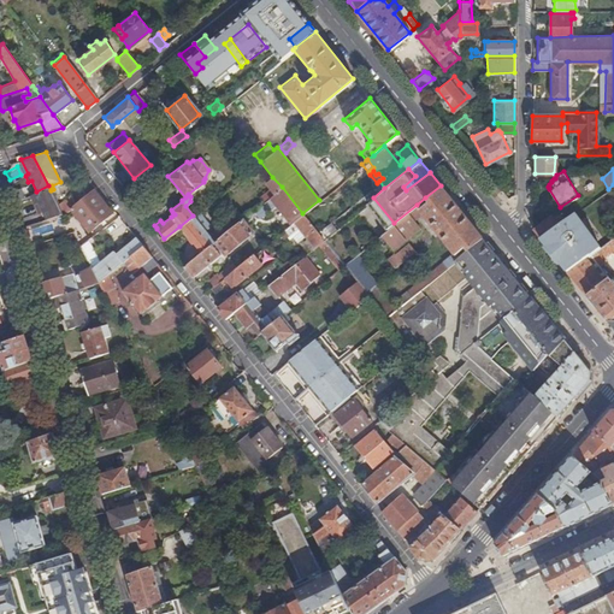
[(282,187),(272,177),(265,183),(269,188),(273,194),(282,187)]
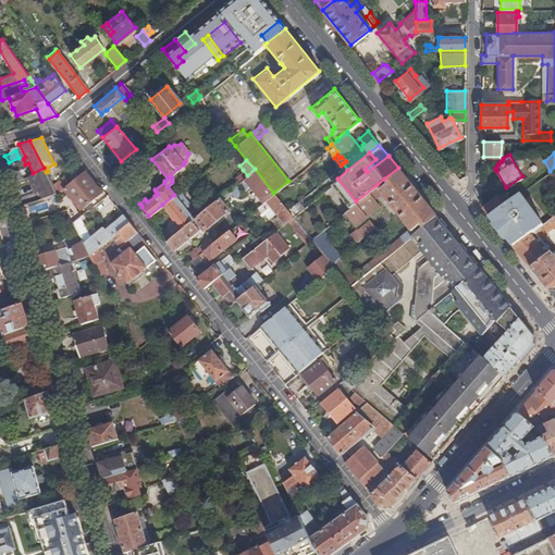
[(12,171),(14,179),(27,175),(25,167),(12,171)]
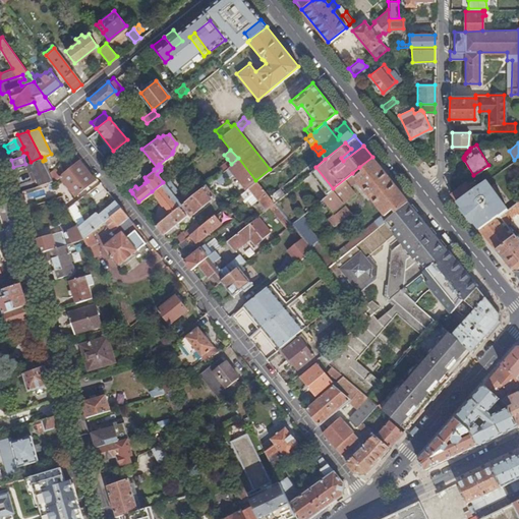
[(41,157),(31,162),(25,164),(29,172),(33,170),(36,177),(39,184),(52,180),(48,172),(43,161),(41,157)]
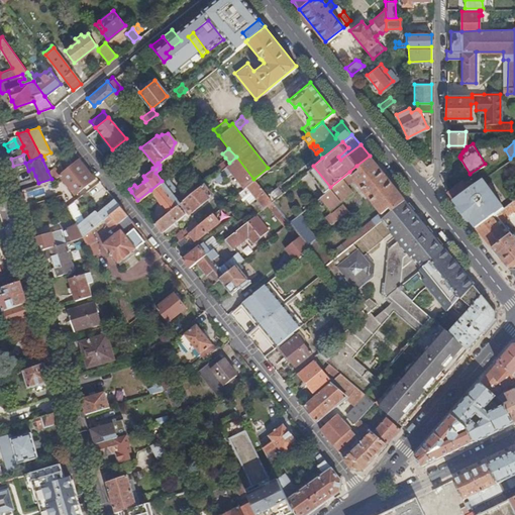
[(349,172),(330,187),(317,198),(319,199),(320,198),(329,208),(351,190),(345,184),(352,178),(357,184),(358,183),(362,187),(361,188),(371,201),(373,200),(377,204),(375,205),(380,211),(340,241),(344,247),(352,240),(382,217),(384,216),(380,212),(388,206),(391,210),(402,202),(404,199),(370,156),(356,166),(358,169),(351,174),(349,172)]
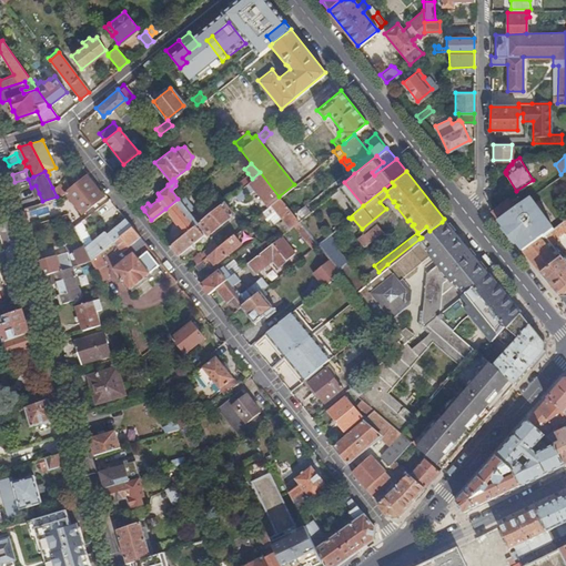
[(270,203),(279,196),(260,172),(252,179),(242,187),(245,191),(255,184),(270,203)]
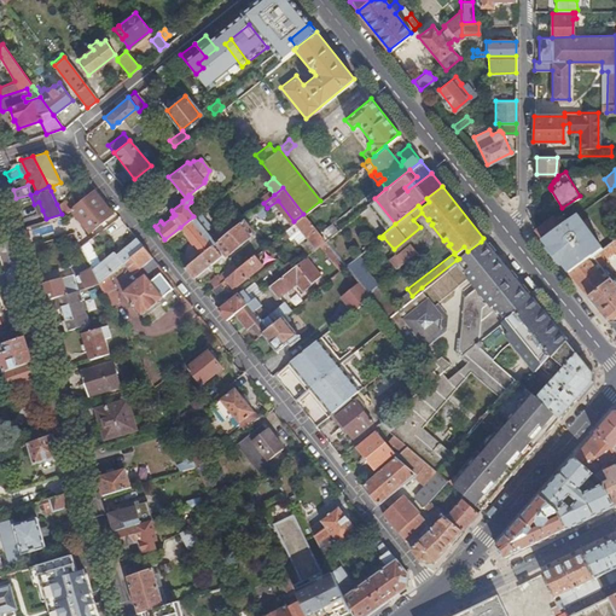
[(111,213),(93,189),(75,204),(69,208),(88,232),(111,213)]
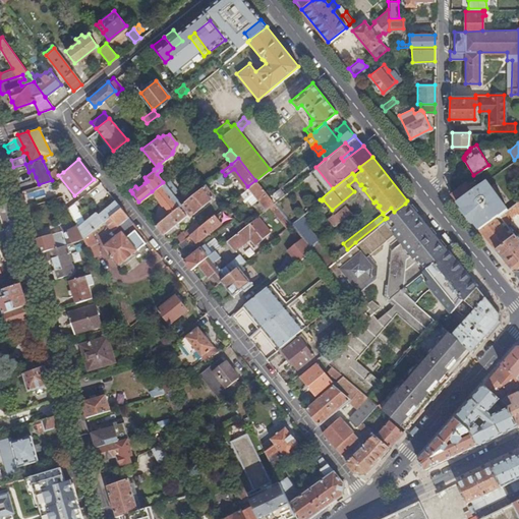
[(231,164),(227,159),(218,166),(222,171),(231,164)]
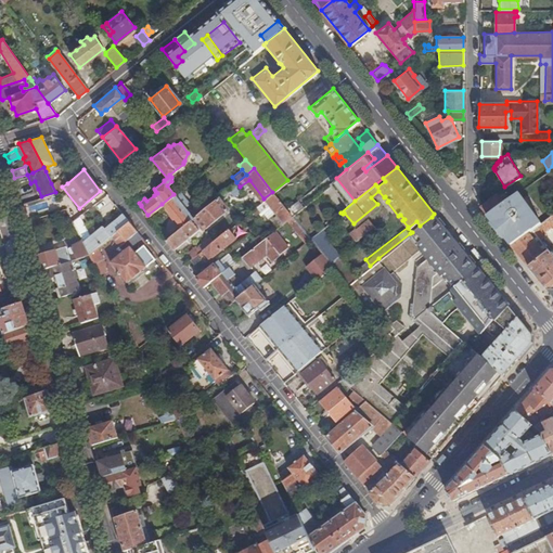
[(51,183),(55,192),(62,187),(67,183),(62,176),(51,183)]
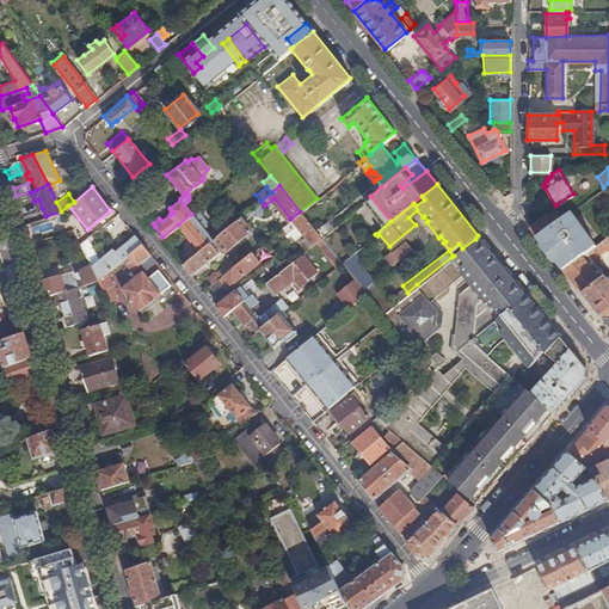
[(264,205),(260,201),(252,208),(256,213),(264,205)]
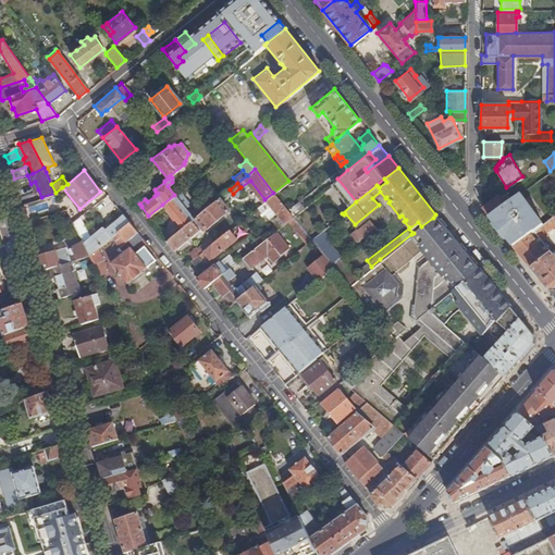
[(542,222),(519,190),(510,198),(488,214),(512,245),(529,233),(533,230),(542,222)]
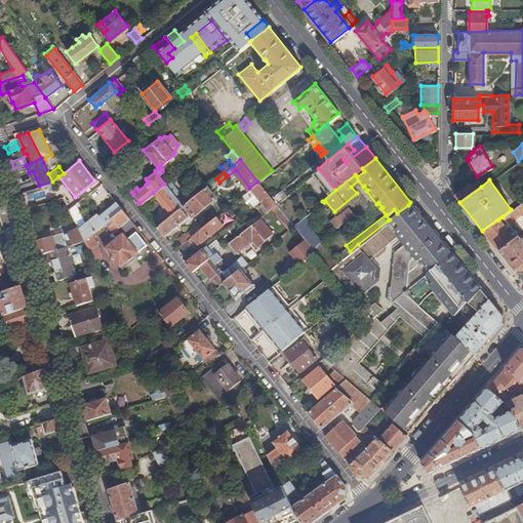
[(153,193),(170,215),(179,208),(183,205),(189,200),(187,199),(180,204),(174,196),(178,192),(168,180),(164,184),(153,193)]
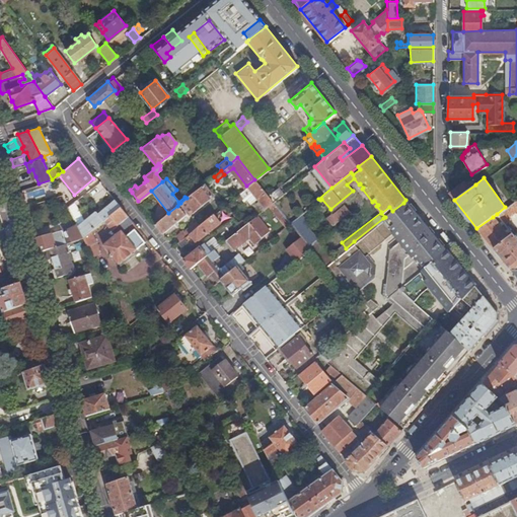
[(267,194),(254,179),(246,186),(234,195),(238,199),(240,198),(242,201),(245,198),(248,203),(256,198),(264,207),(267,205),(272,201),(267,194)]
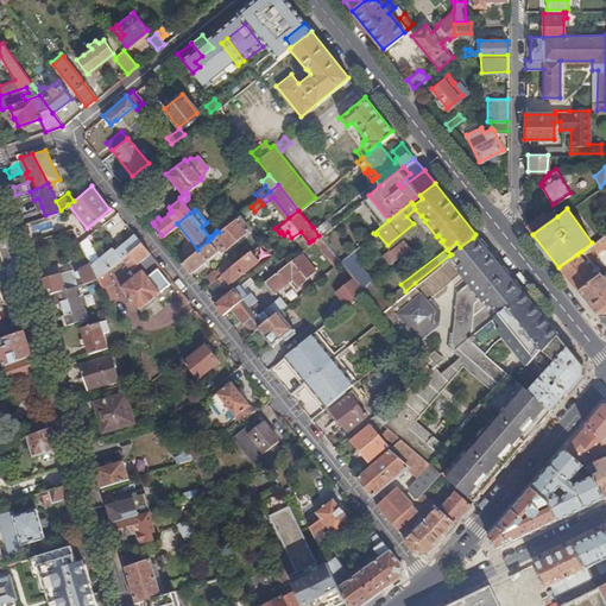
[(532,234),(557,216),(553,210),(547,215),(543,210),(524,225),(532,234)]
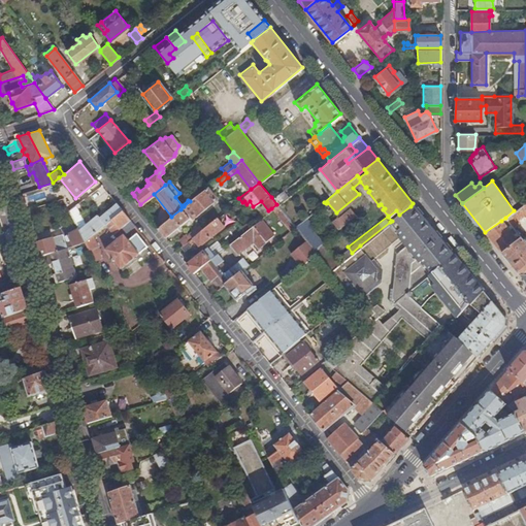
[(190,201),(184,206),(192,218),(216,198),(207,188),(190,201)]
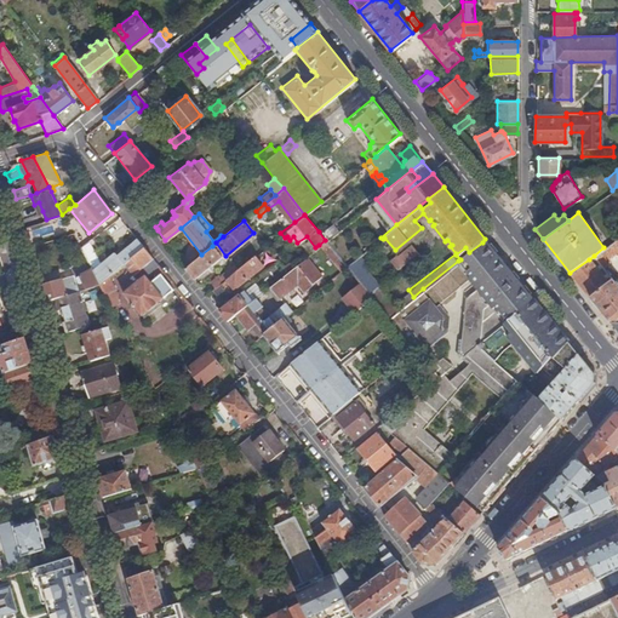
[(331,222),(319,232),(325,240),(337,229),(331,222)]
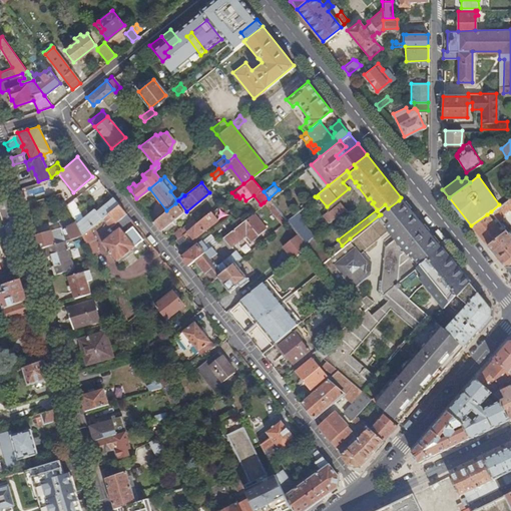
[(25,193),(41,190),(40,184),(24,187),(25,193)]
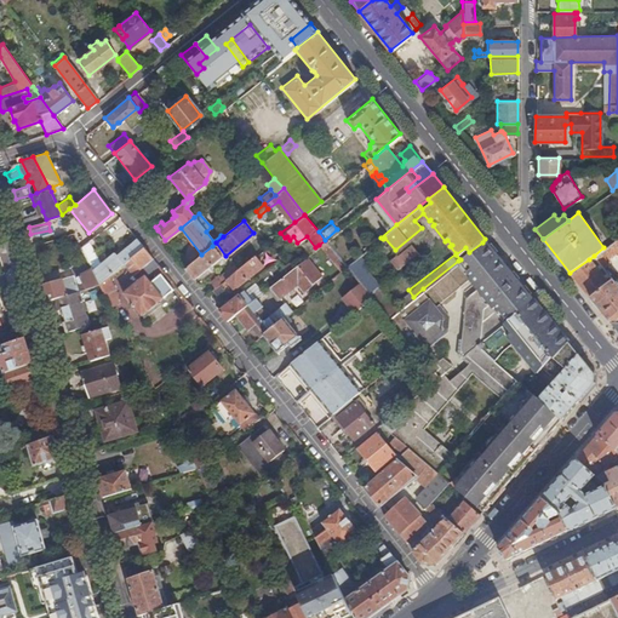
[(107,225),(81,245),(87,253),(113,234),(107,225)]
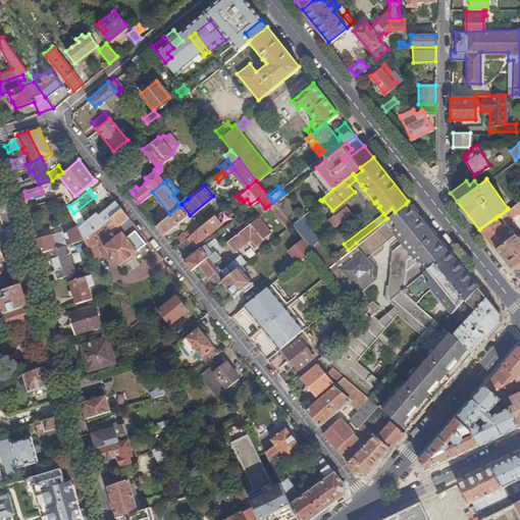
[(519,199),(508,208),(500,215),(506,222),(513,218),(511,216),(517,212),(519,213),(519,199)]
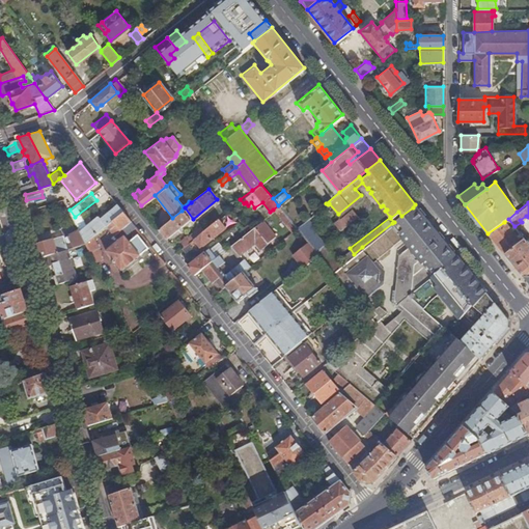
[(122,212),(117,204),(107,213),(100,219),(98,216),(78,231),(84,243),(88,240),(92,235),(105,226),(122,212)]
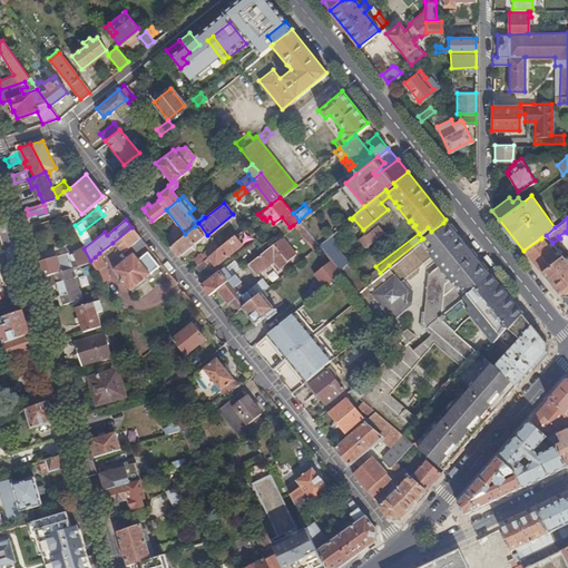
[(460,237),(446,219),(443,223),(453,234),(431,253),(429,254),(433,258),(437,263),(460,244),(480,268),(487,271),(460,237)]
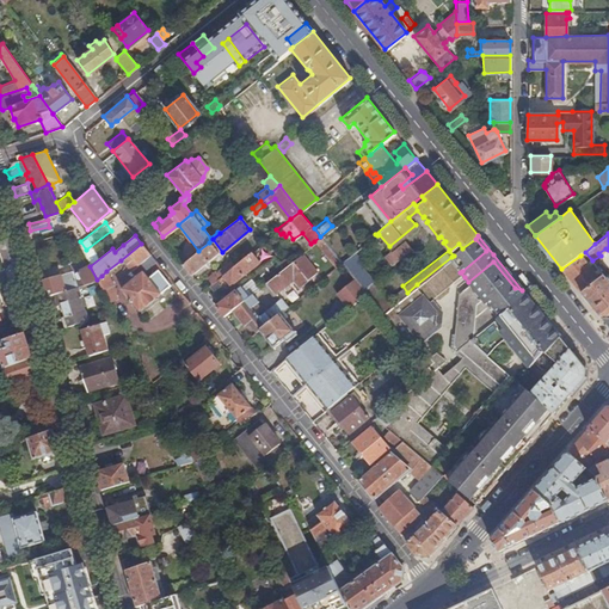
[(486,251),(475,239),(462,248),(454,256),(451,257),(462,271),(486,251)]
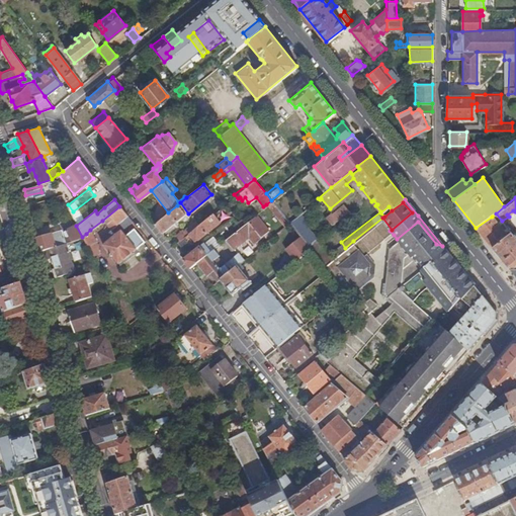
[(330,212),(326,216),(332,224),(348,210),(342,203),(331,212),(330,212)]
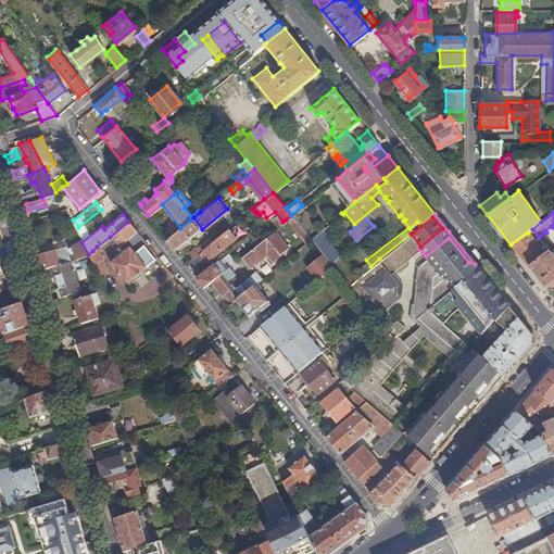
[(104,229),(112,223),(109,219),(102,226),(104,229)]
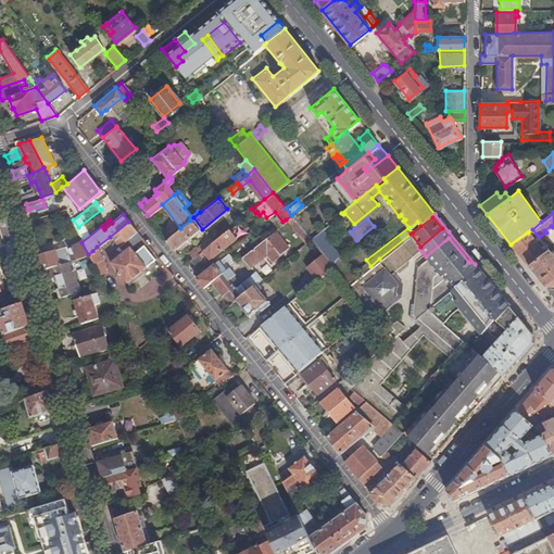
[(310,238),(294,219),(289,223),(304,242),(310,238)]
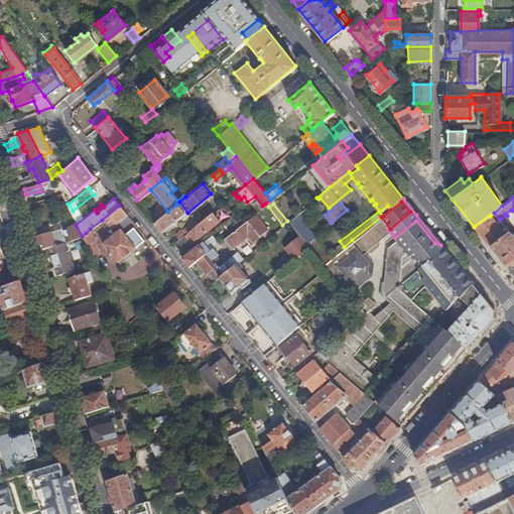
[(167,212),(153,223),(160,232),(182,213),(176,205),(167,212)]
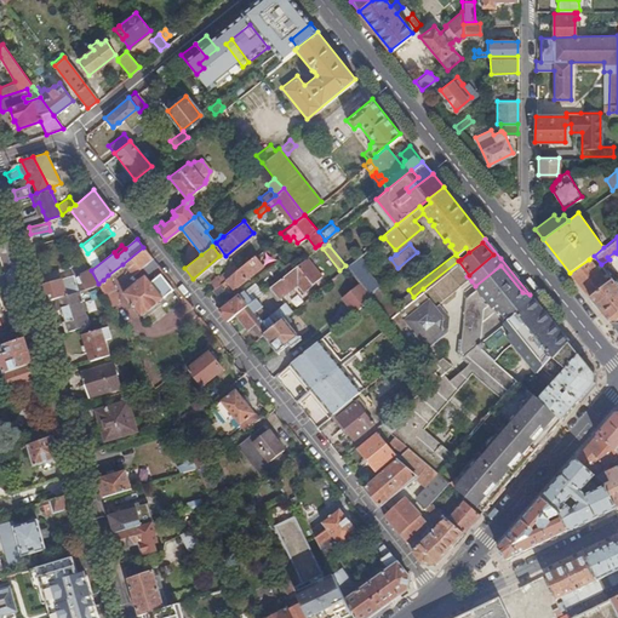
[(152,258),(143,247),(122,264),(130,275),(142,265),(152,258)]
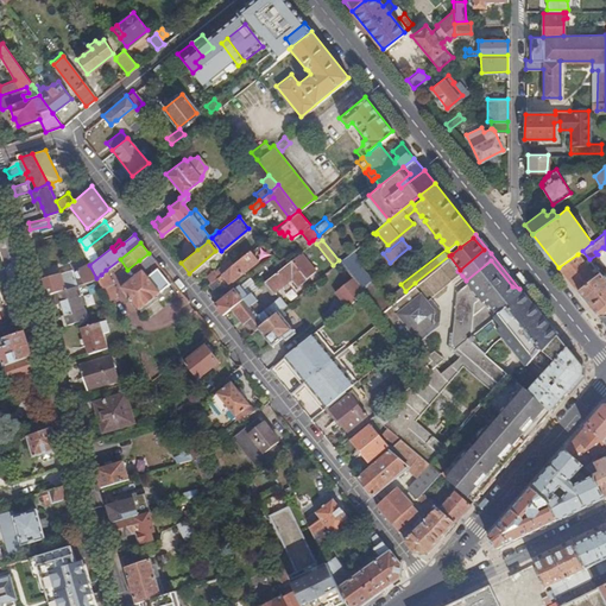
[(452,254),(460,247),(456,242),(447,250),(452,254)]
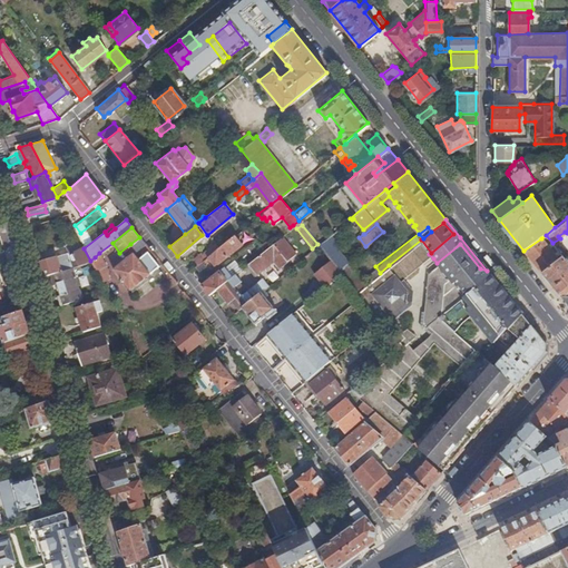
[(198,262),(195,265),(201,273),(213,264),(214,265),(240,244),(233,235),(217,247),(198,262)]
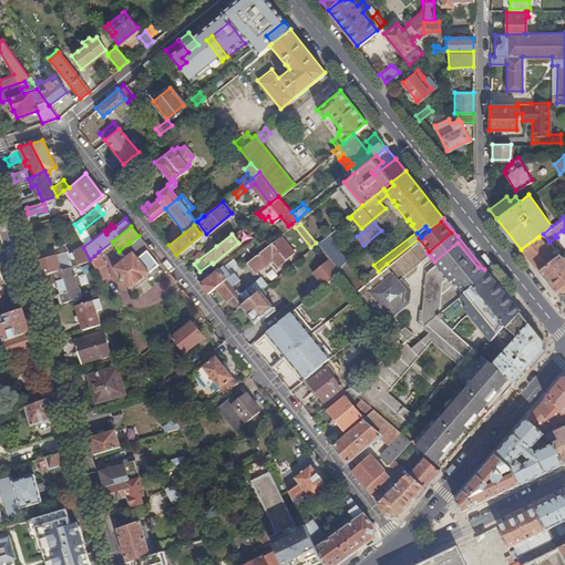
[(328,234),(316,243),(330,259),(336,267),(343,262),(334,248),(337,245),(328,234)]
